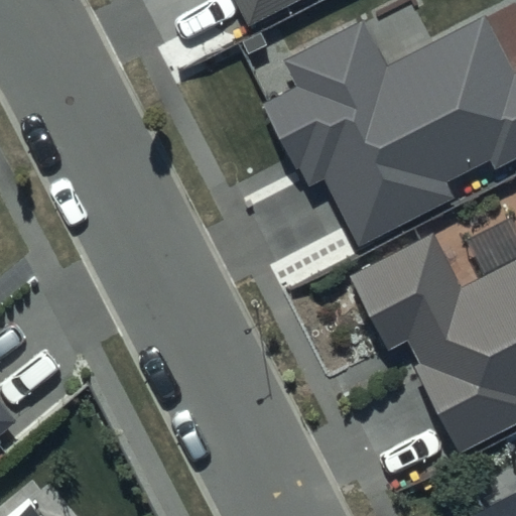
[(233,0),(247,27),(299,0),(233,0)]
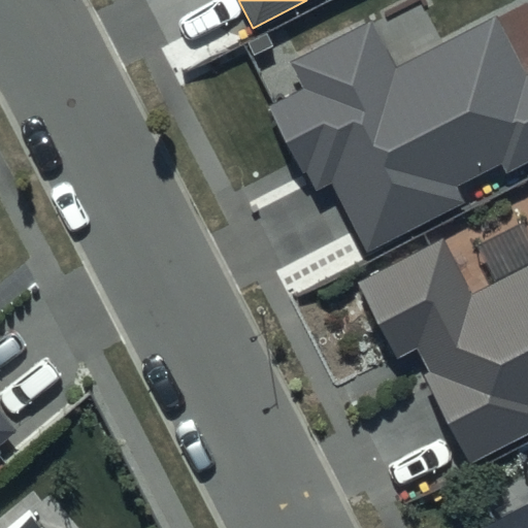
[(371,22),(292,63),(305,89),(269,107),(314,191),(330,183),(366,252),(465,201),(458,188),(501,165),(506,173),(527,162),(527,72),(526,74),(495,15),(395,68),(371,22)]
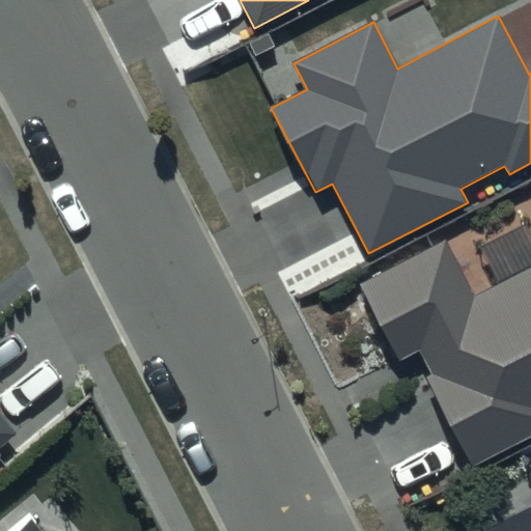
[(444,244),(362,285),(400,359),(420,348),(434,373),(426,378),(473,467),(530,437),(530,263),(470,296),(444,244)]
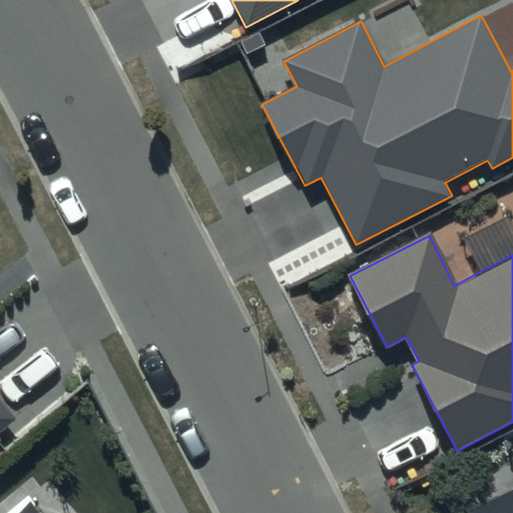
[(0,427),(13,416),(0,400),(0,427)]
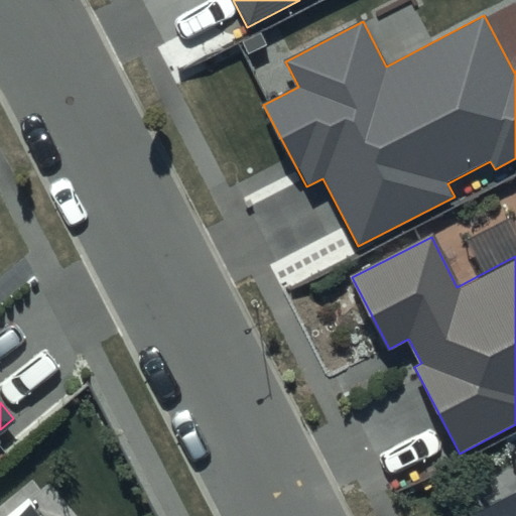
[(515,515),(515,493),(473,515),(474,515),(515,515)]
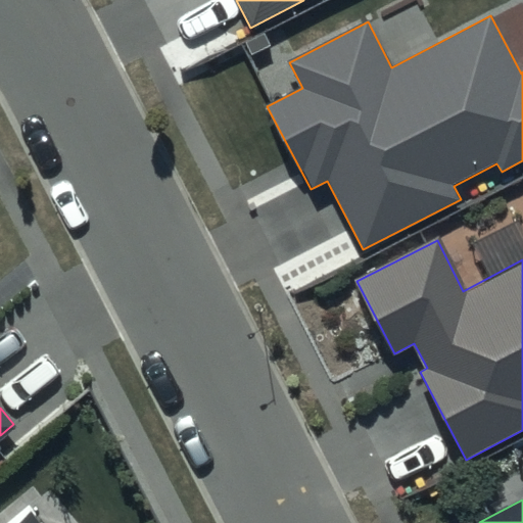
[(44,522),(31,507),(10,522),(44,522)]
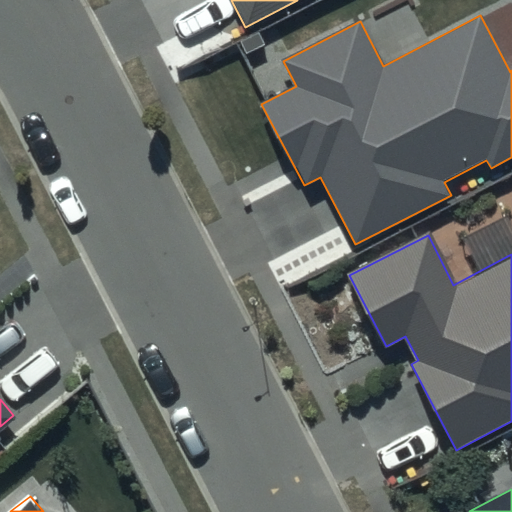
All buildings are outlined.
